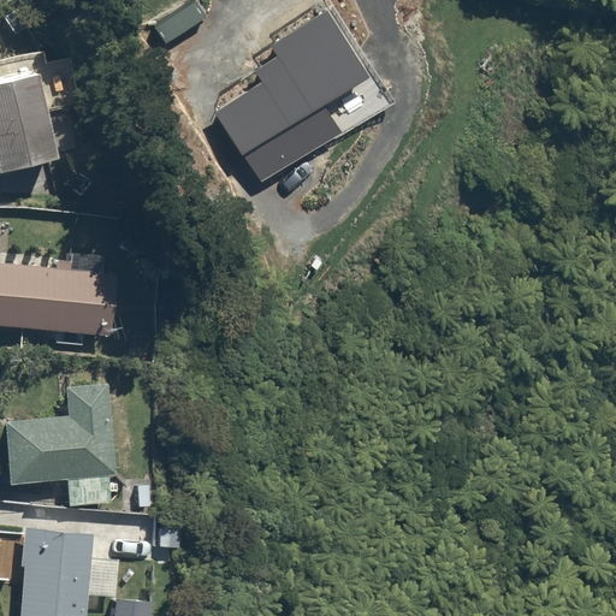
[(29,0),(22,0),(3,13),(16,34),(41,17),(29,0)]
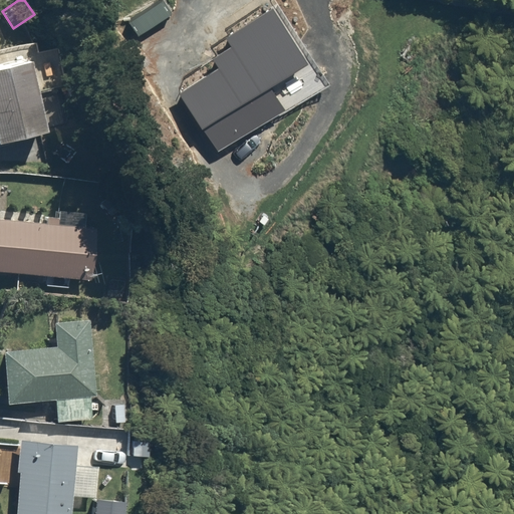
[(0,146),(68,131),(59,91),(39,96),(31,64),(0,71),(0,146)]
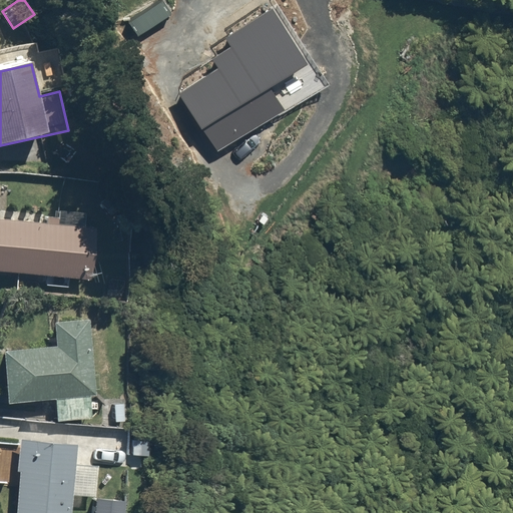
[(101,227),(0,217),(0,272),(96,282),(101,227)]
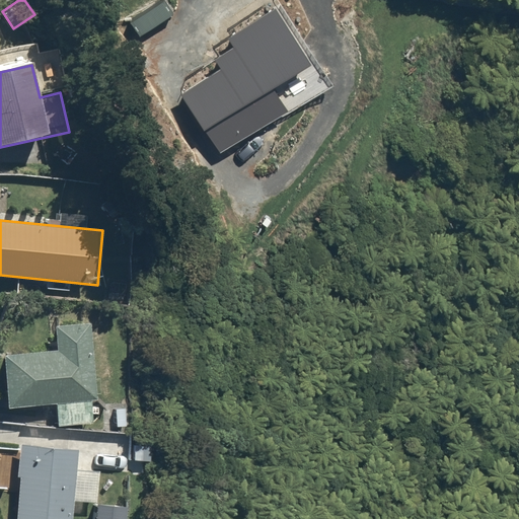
[(57,350),(4,352),(6,410),(59,408),(59,425),(90,424),(90,397),(100,397),(98,315),(56,316),(57,350)]
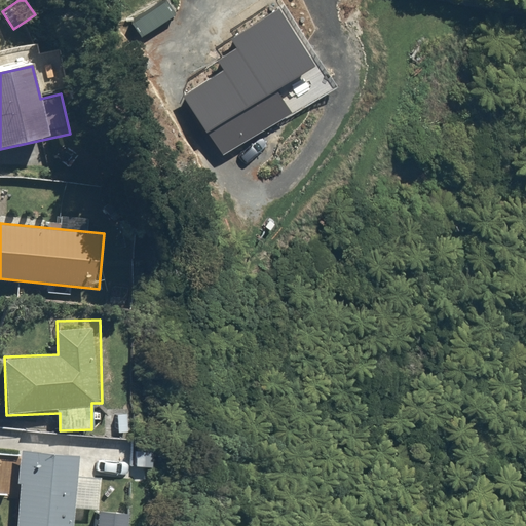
[(72,525),(81,457),(25,450),(14,525),(72,525)]
